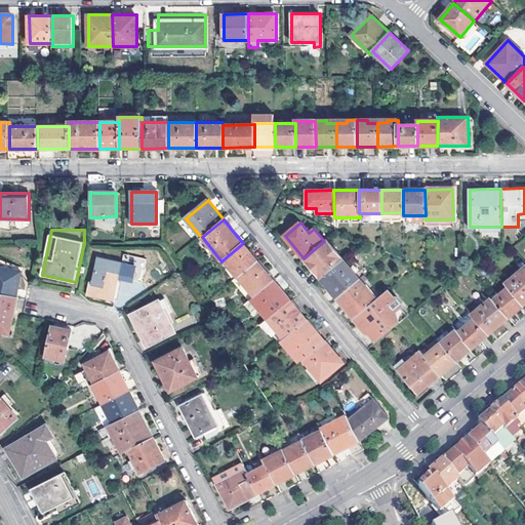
[(304,258),(321,279),(344,259),(327,239),(324,241),(304,258)]
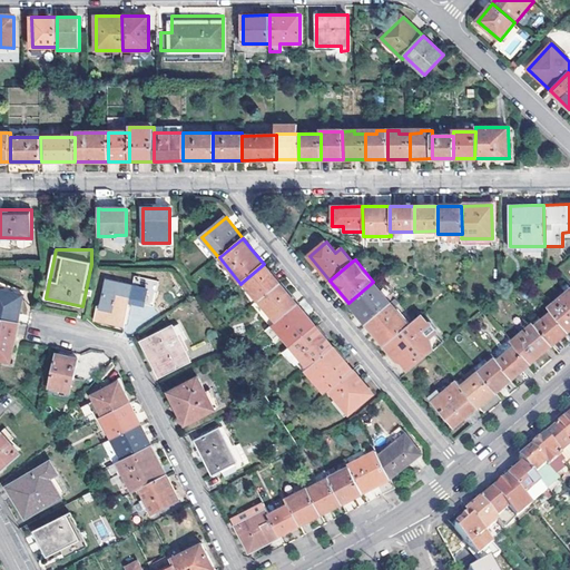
[(243,282),(259,301),(279,283),(264,264),(243,282)]
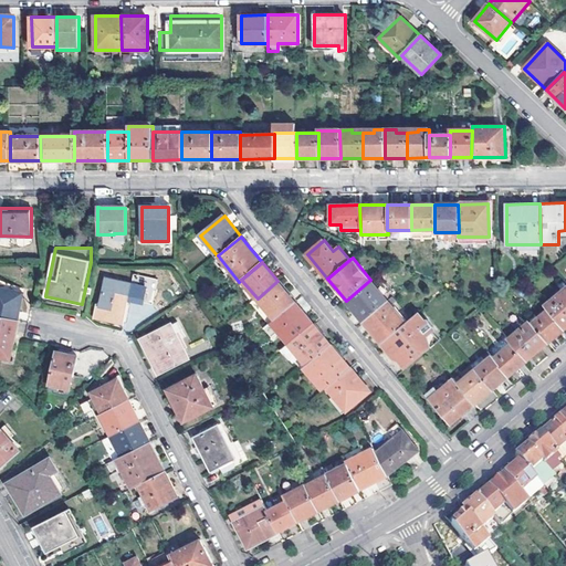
[(126,283),(106,279),(101,305),(98,305),(95,317),(124,323),(126,310),(121,308),(126,283)]
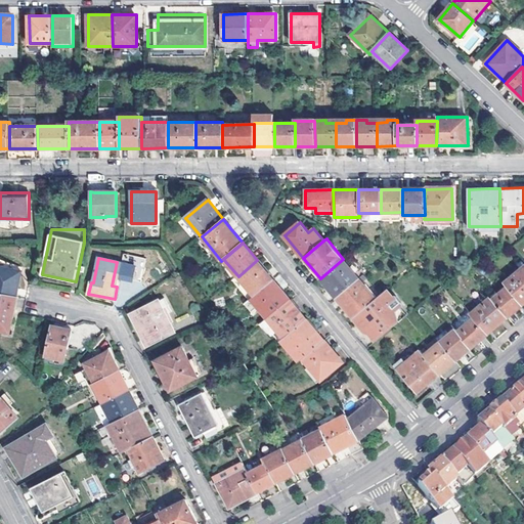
[(320,278),(336,297),(359,278),(343,259),(320,278)]
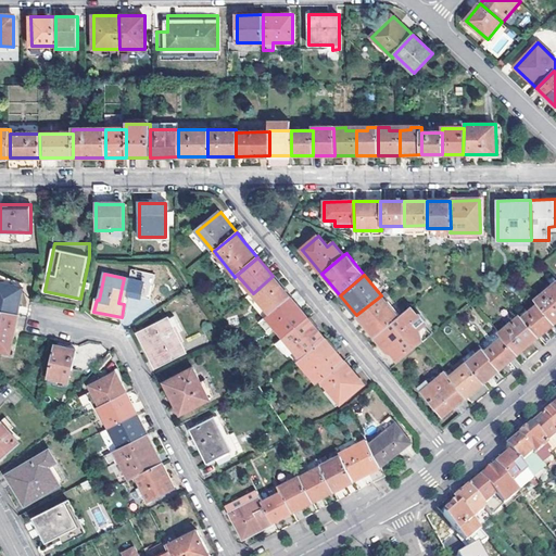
[(273,276),(253,293),(270,315),(291,298),(273,276)]
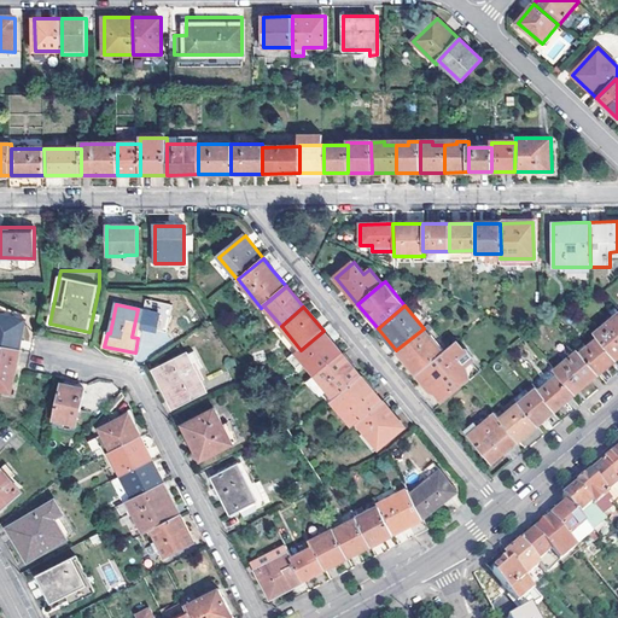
[(144,310),(138,309),(132,337),(138,338),(144,310)]
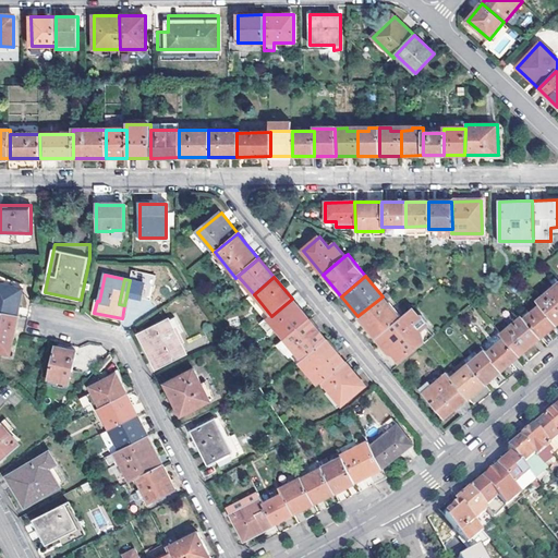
[(541,304),(557,324),(557,322),(557,282),(537,301),(541,304)]
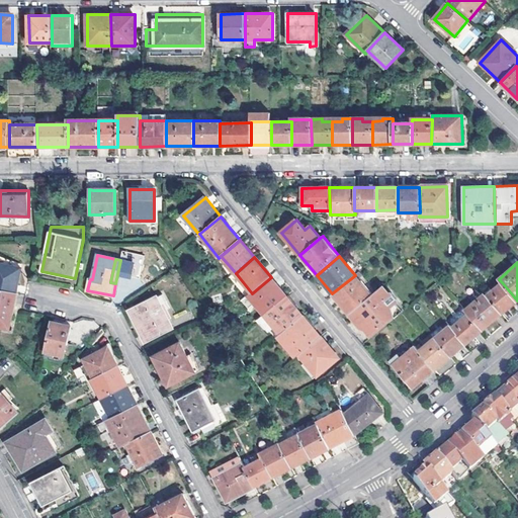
[(17,293),(21,268),(0,263),(0,289),(15,293),(17,293)]
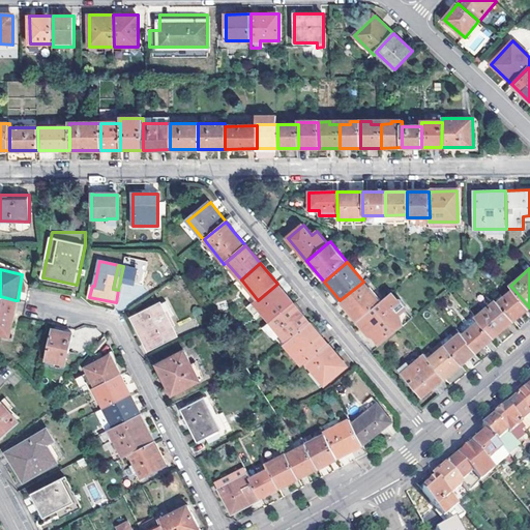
[(363,282),(340,300),(357,321),(380,301),(363,282)]
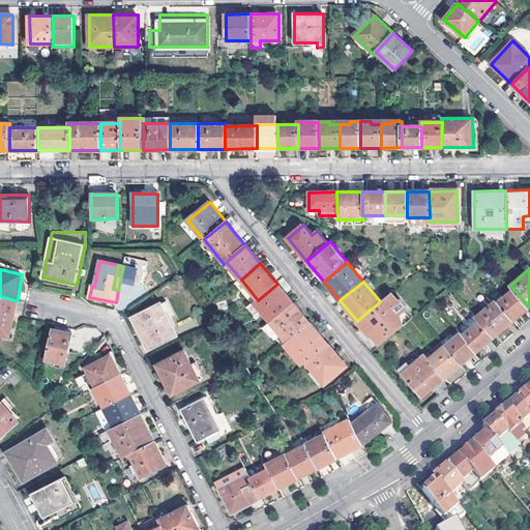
[(258,300),(254,303),(270,323),(294,303),(277,284),(258,300)]
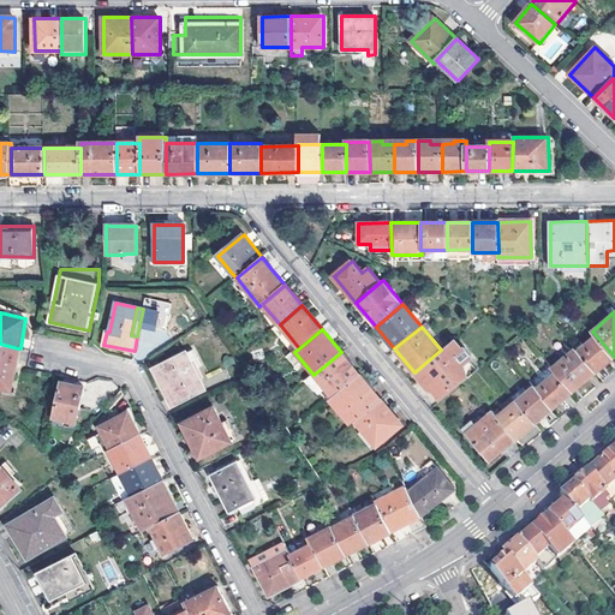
[(595,372),(614,357),(596,335),(577,352),(595,372)]
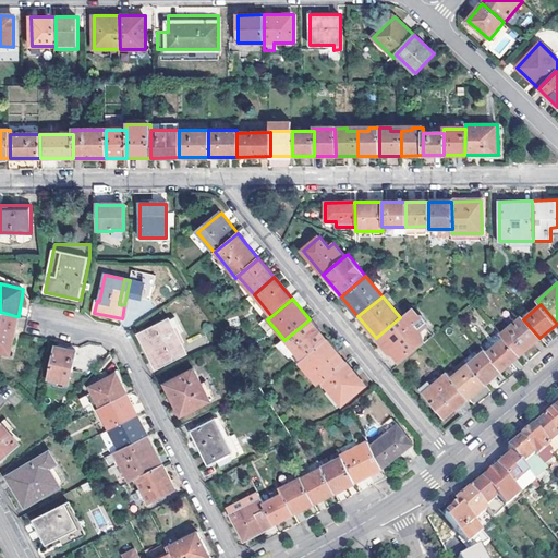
[(400,317),(376,338),(386,344),(400,363),(425,342),(420,331),(427,325),(412,307),(400,317)]
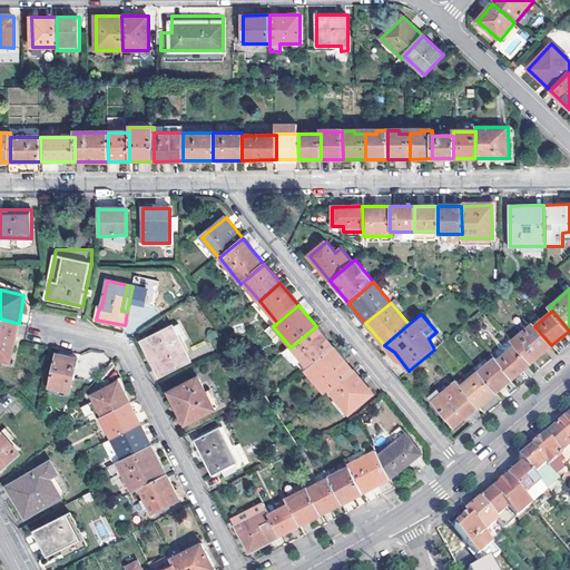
[(0,360),(10,362),(16,335),(13,335),(17,323),(0,318),(0,360)]
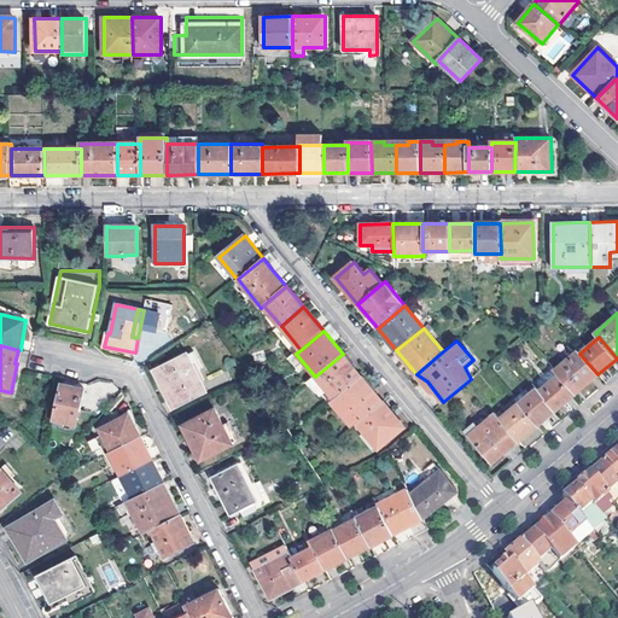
[(579,354),(578,351),(554,371),(575,394),(598,374),(579,354)]
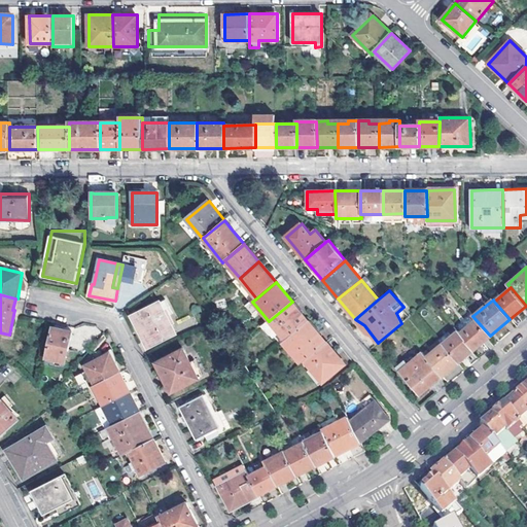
[(292,302),(269,321),(284,341),(286,340),(309,321),(292,302)]
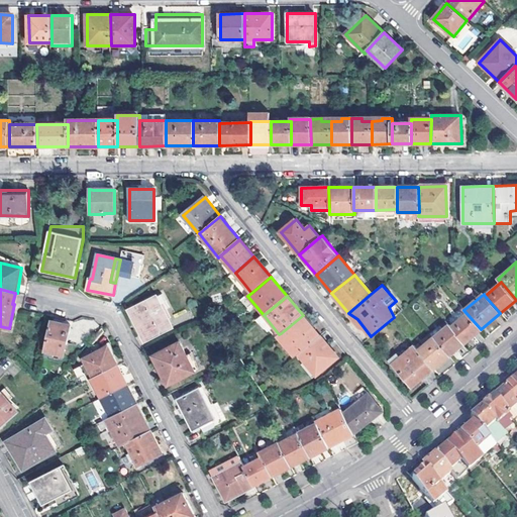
[(130,310),(146,341),(173,327),(165,311),(169,309),(164,301),(162,303),(158,297),(130,310)]
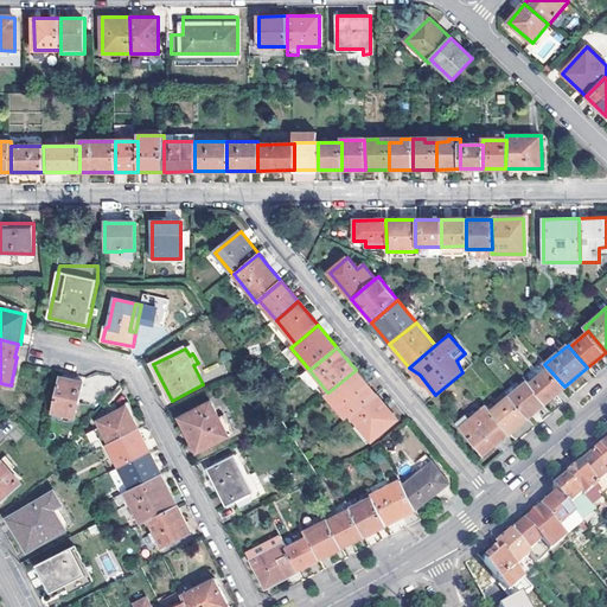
[(528,382),(545,402),(564,387),(544,364),(543,362),(524,377),(528,382)]
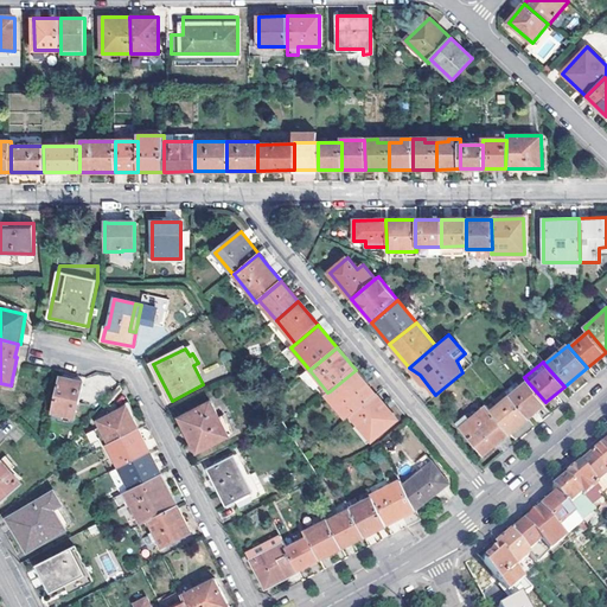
[(356,370),(330,391),(342,404),(338,409),(346,420),(352,415),(376,395),(356,370)]
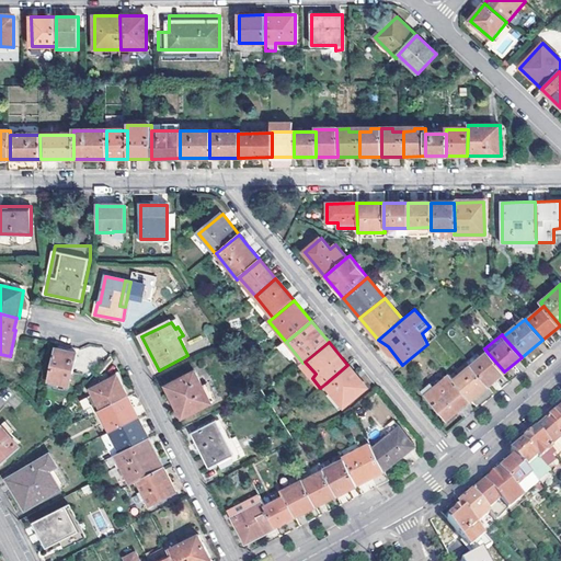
[(49,381),(68,385),(70,374),(73,374),(78,353),(57,348),(49,381)]
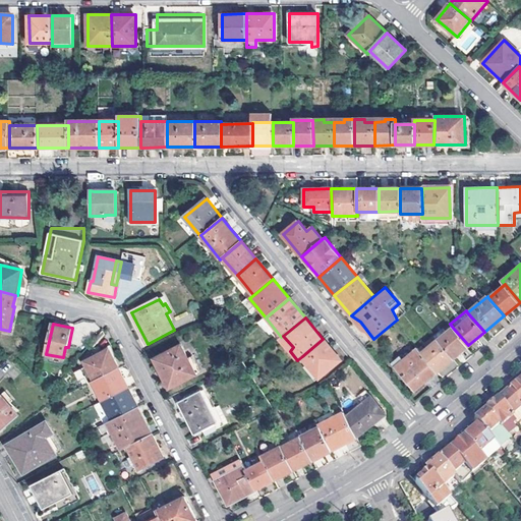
[(447,333),(443,329),(433,337),(453,358),(468,345),(453,328),(447,333)]
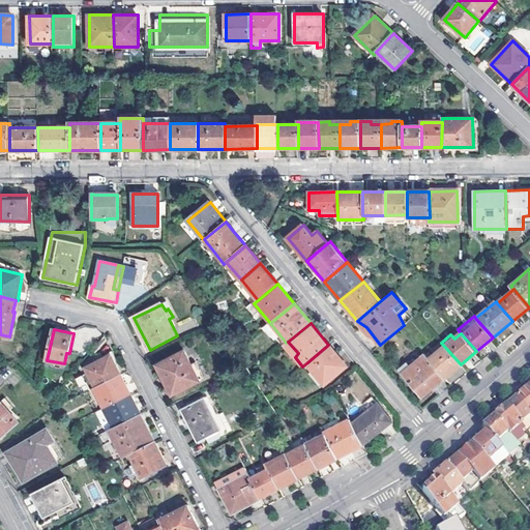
[(108,340),(106,335),(91,351),(95,353),(108,340)]
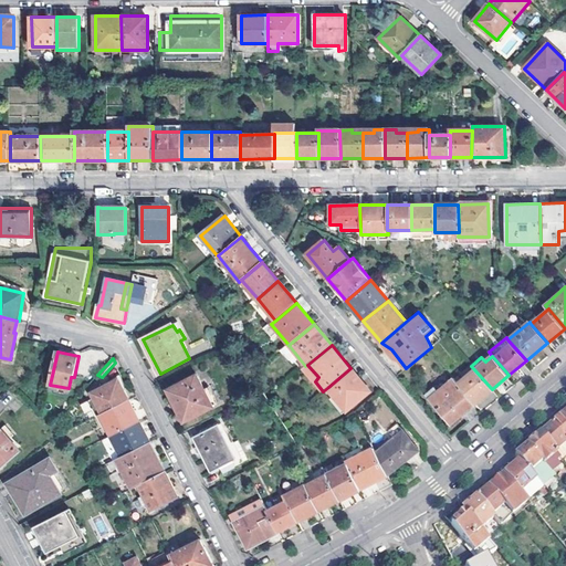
[(492,389),(471,366),(461,375),(465,379),(458,385),(474,405),(492,389)]
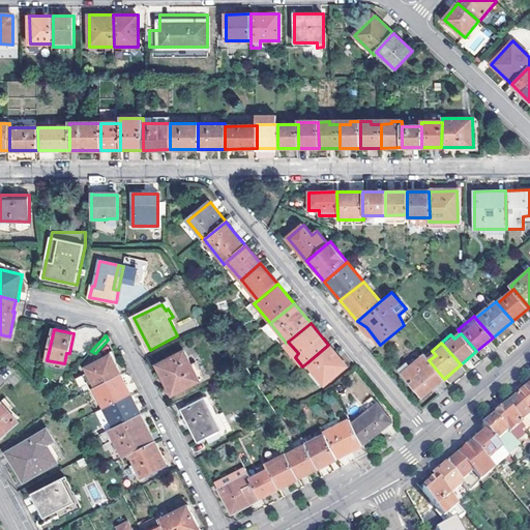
[(307,362),(324,384),(346,366),(328,345),(307,362)]
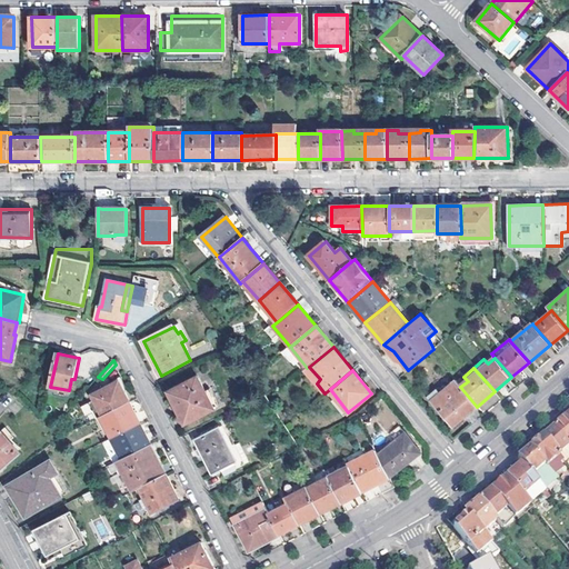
[(187,423),(212,410),(205,393),(208,391),(199,377),(170,391),(187,423)]
